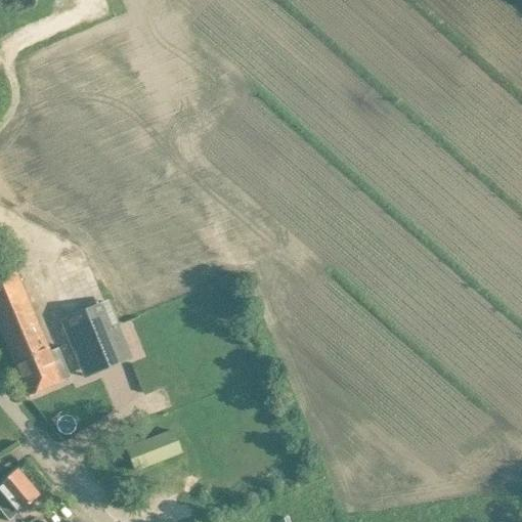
[(0,0),(0,4),(8,17),(24,7),(23,5),(31,0),(0,0)]
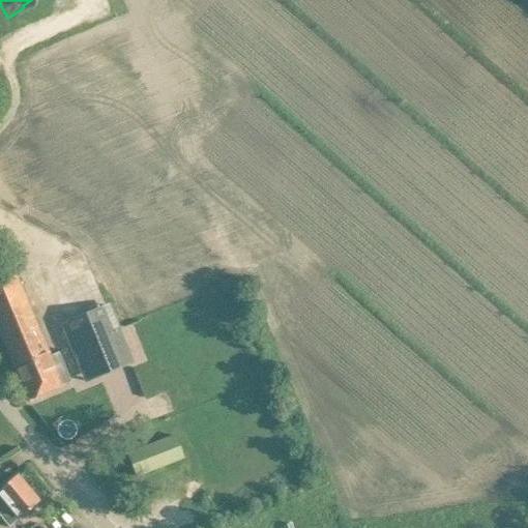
[(17,274),(2,281),(0,281),(0,327),(30,399),(72,380),(60,351),(51,355),(17,274)]
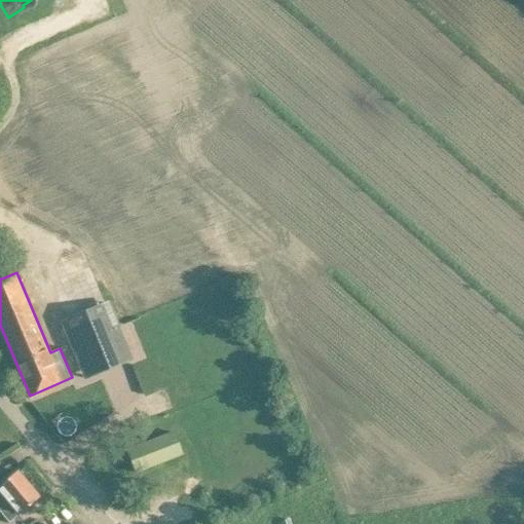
[(115,312),(69,331),(87,377),(135,358),(115,312)]
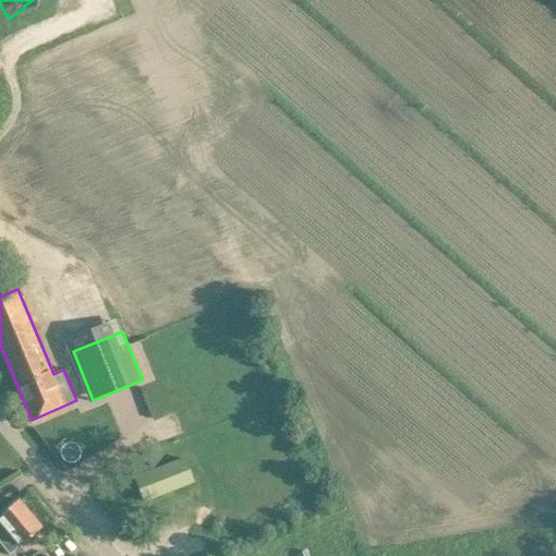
[(194,482),(184,457),(134,475),(143,500),(194,482)]
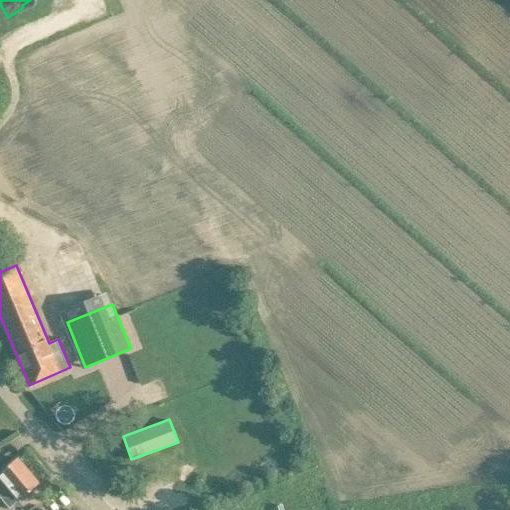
[(0,472),(0,495),(1,495),(10,506),(18,500),(19,500),(40,483),(18,457),(0,472)]
